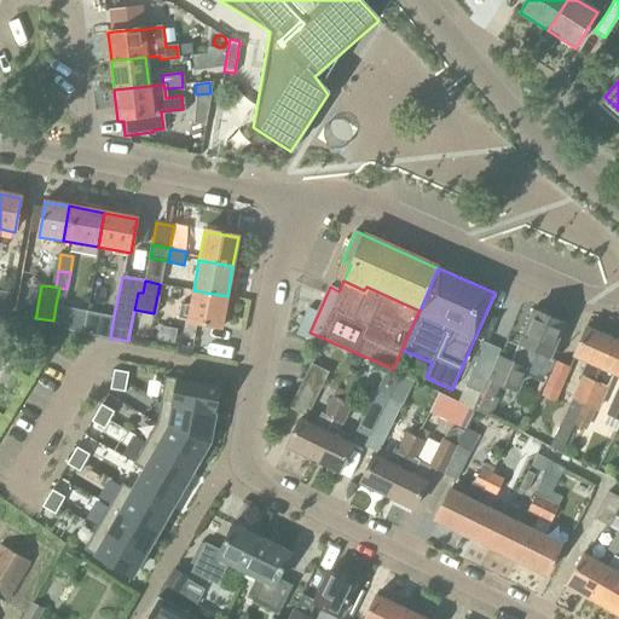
[(221,329),(227,296),(194,290),(187,323),(221,329)]
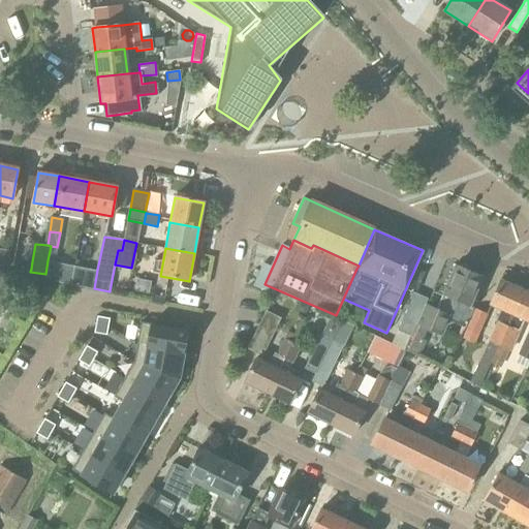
[(67,281),(70,267),(58,265),(56,279),(67,281)]
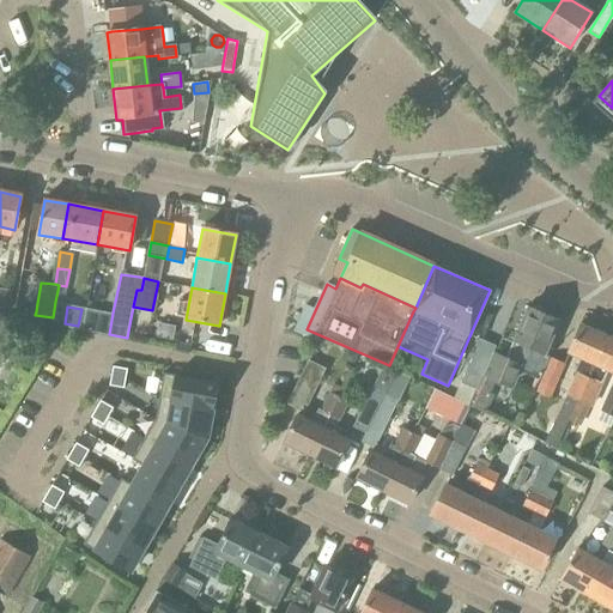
[(540,375),(550,353),(545,351),(559,320),(529,308),(507,359),(495,354),(484,378),(511,390),(522,368),(540,375)]
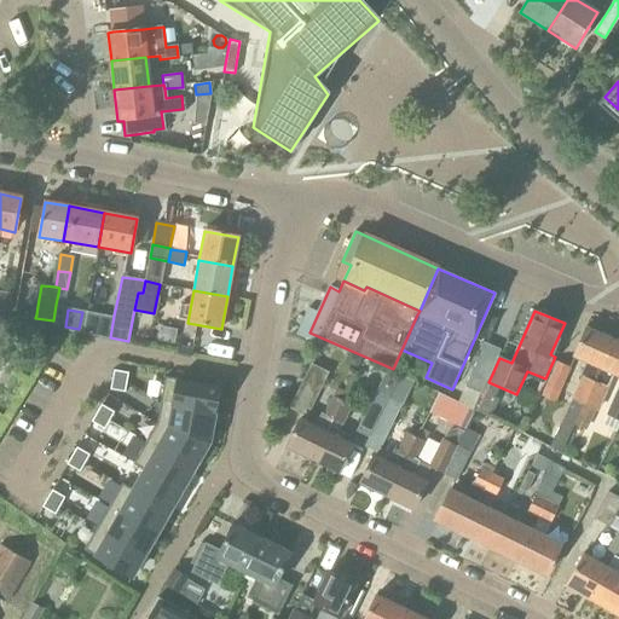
[(573,400),(568,411),(579,416),(595,382),(613,341),(585,328),(573,357),(586,363),(580,376),(583,377),(573,400)]
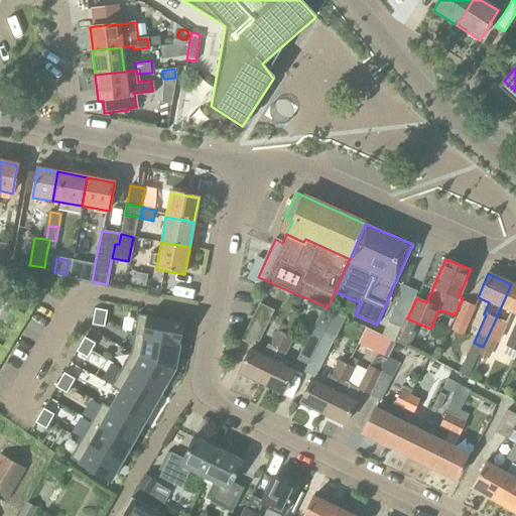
[(416,290),(403,284),(387,320),(400,327),(416,290)]
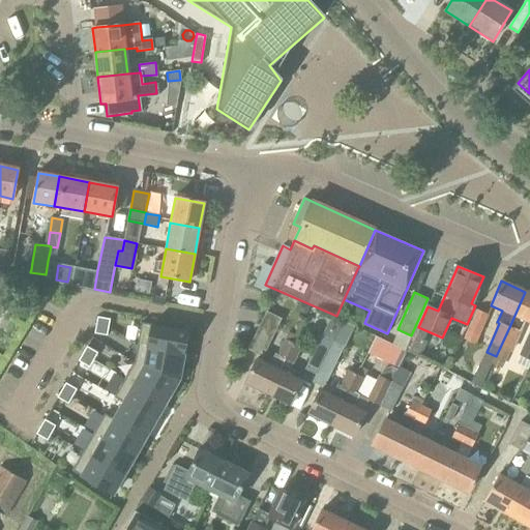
[(496,356),(493,363),(501,366),(508,350),(510,352),(520,332),(521,333),(526,321),(529,323),(529,293),(525,292),(509,327),(496,356)]
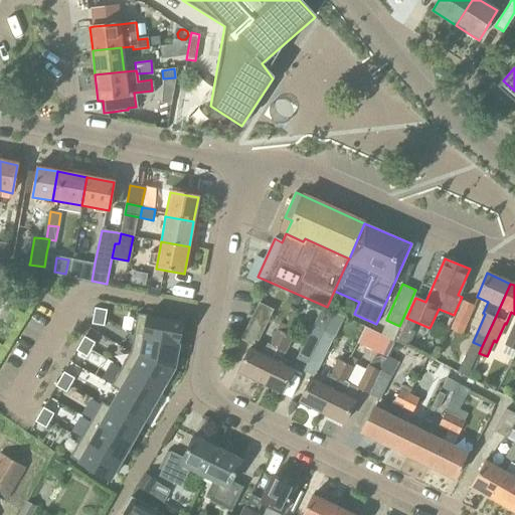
[(462,332),(473,307),(462,301),(450,327),(462,332)]
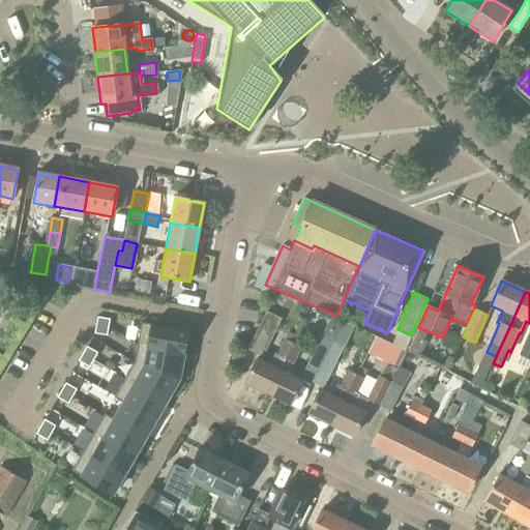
[(264,357),(283,320),(267,313),(248,349),(264,357)]
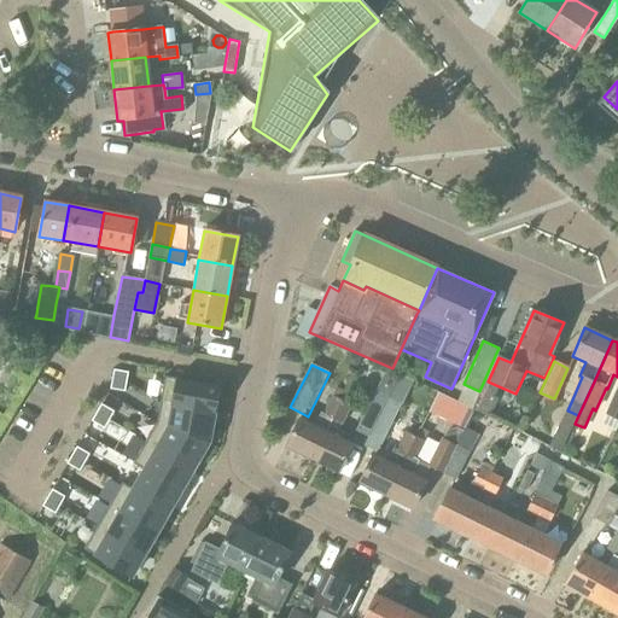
[(114,369),(112,379),(127,382),(128,372),(114,369)]
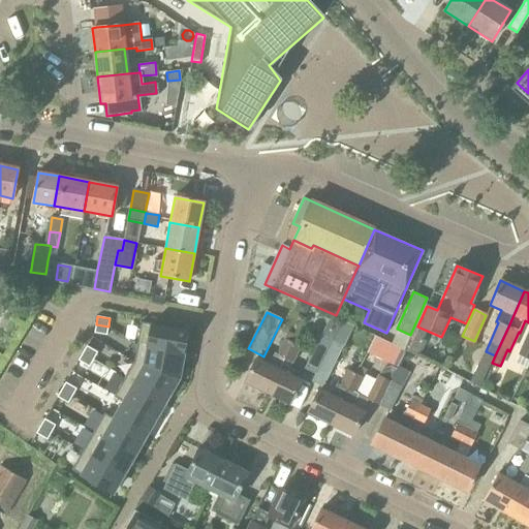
[(141,322),(137,344),(183,352),(187,331),(141,322)]
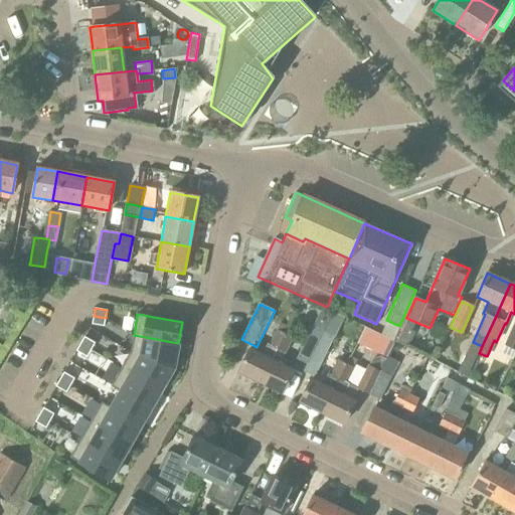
[(94,316),(92,324),(104,326),(106,318),(94,316)]
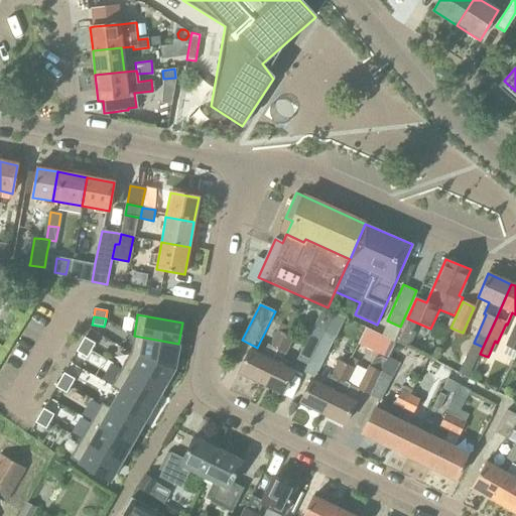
[(260,384),(288,329),(279,325),(264,357),(250,350),(239,373),(260,384)]
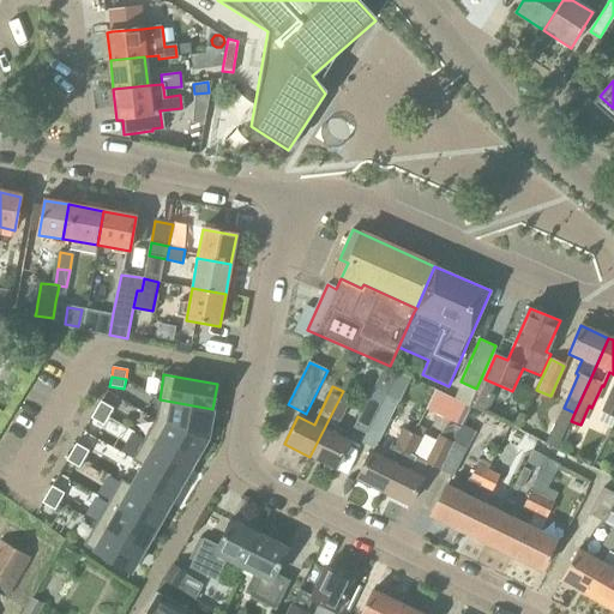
[(343,391),(309,457),(321,463),(323,468),(327,470),(333,469),(336,470),(350,443),(333,434),(353,396),(343,391)]
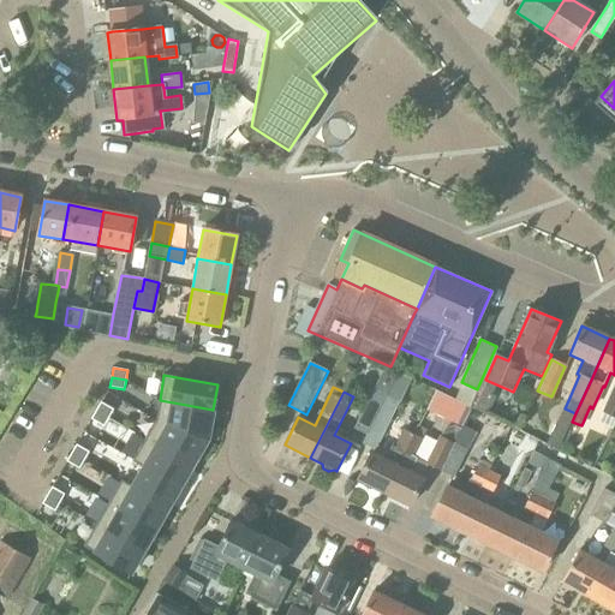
[(436,392),(427,411),(454,424),(464,429),(473,410),(470,407),(436,392)]
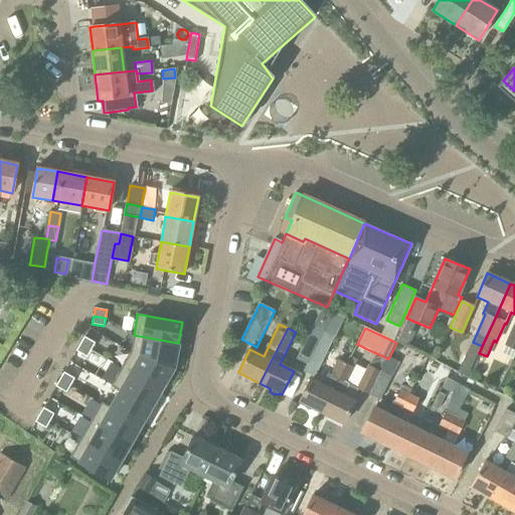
[(317,346),(308,363),(305,370),(316,375),(335,336),(325,331),(317,346)]
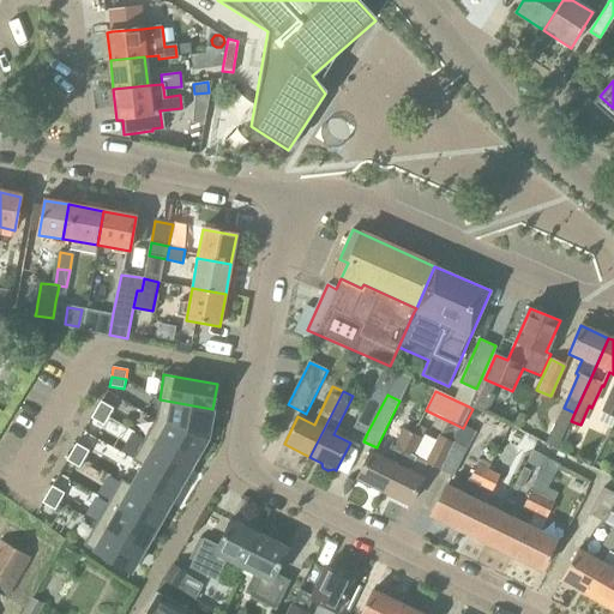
[(160,399),(155,420),(208,439),(212,409),(160,399)]
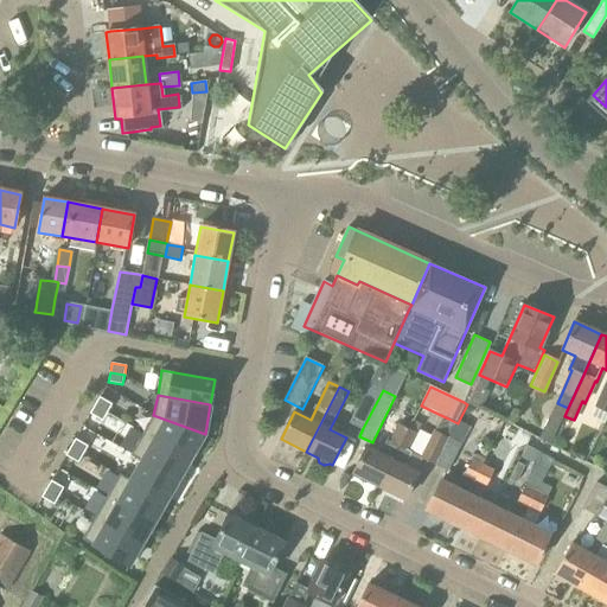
[(100,397),(95,406),(107,413),(112,404),(100,397)]
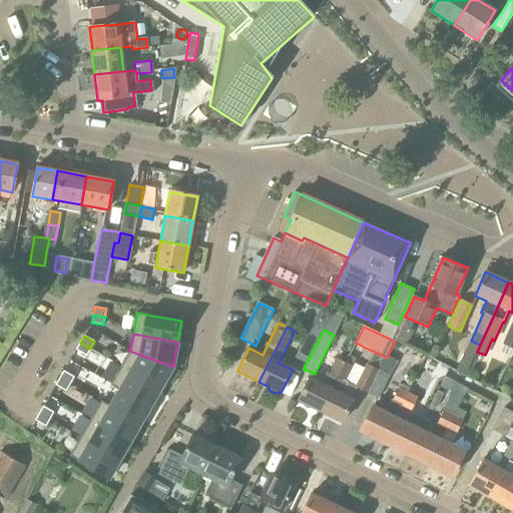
[(307,362),(316,345),(305,339),(296,357),(307,362)]
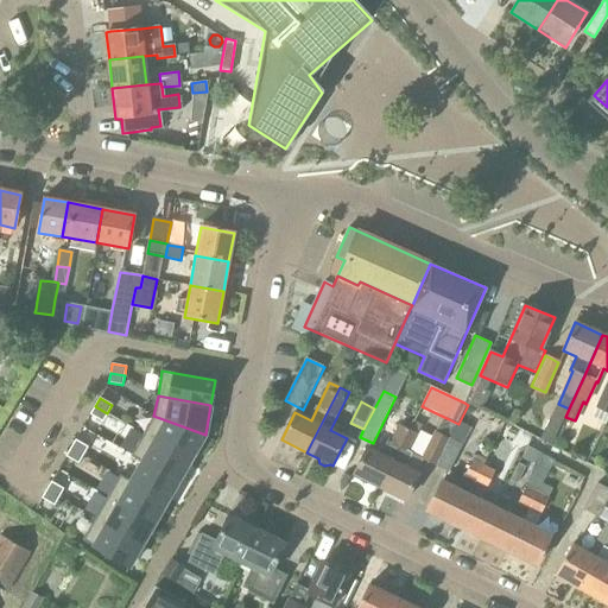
[(95,406),(90,413),(102,422),(107,413),(95,406)]
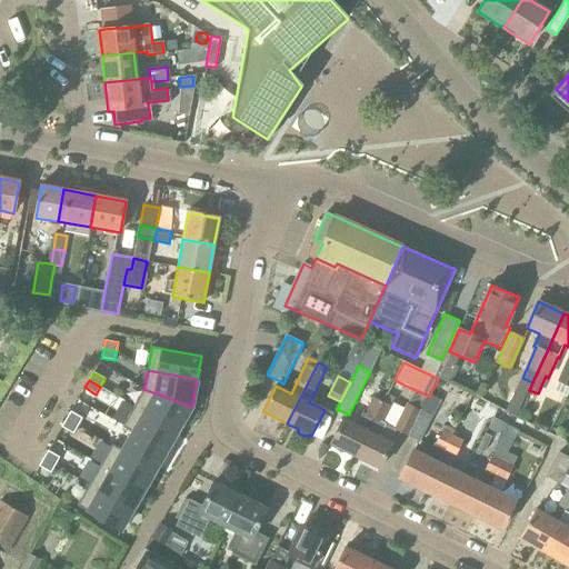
[(143,389),(135,406),(178,431),(192,407),(143,389)]
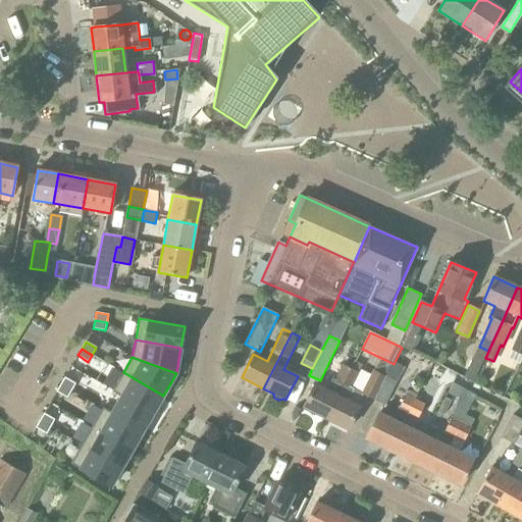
[(326,419),(355,362),(347,358),(335,380),(332,378),(326,390),(315,384),(303,408),(326,419)]
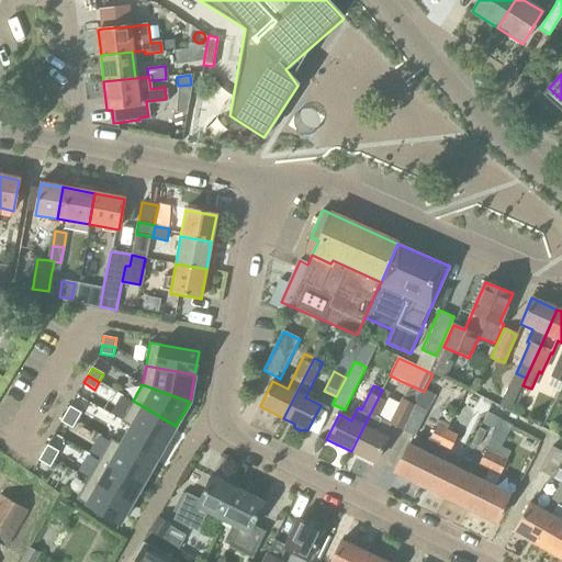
[(405,391),(402,398),(417,406),(424,392),(415,388),(405,391)]
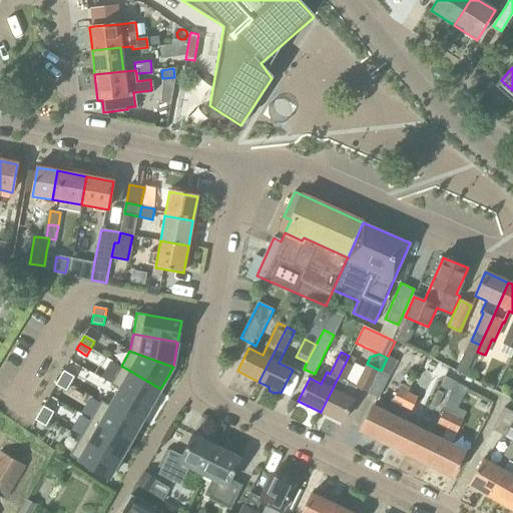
[(349,356),(321,412),(343,423),(354,400),(342,394),(347,382),(345,381),(356,359),(349,356)]
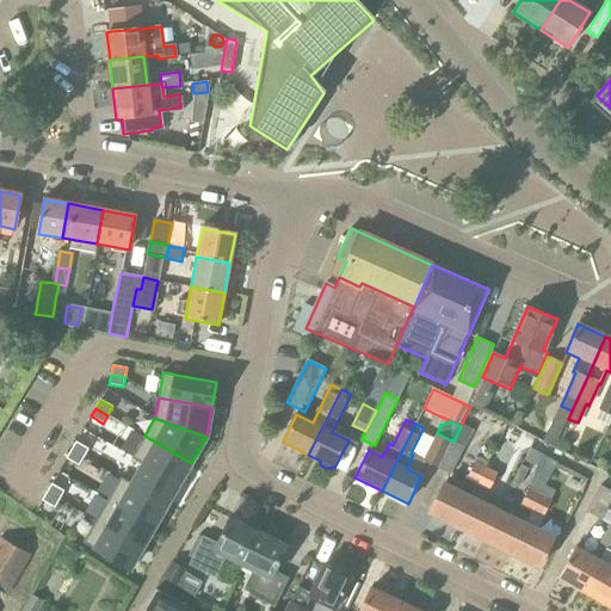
[(551,426),(543,443),(549,446),(554,449),(562,431),(551,426)]
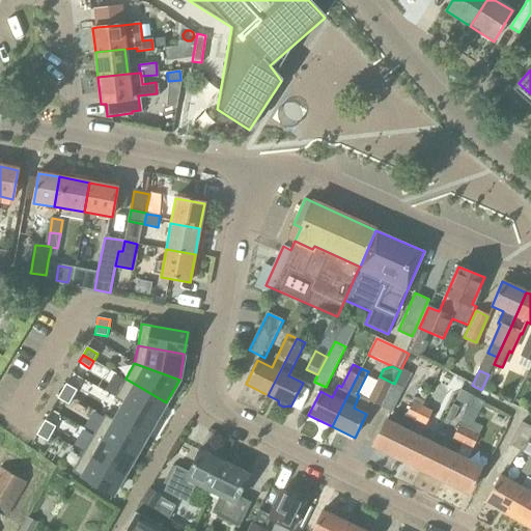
[(448,399),(456,379),(445,374),(437,394),(448,399)]
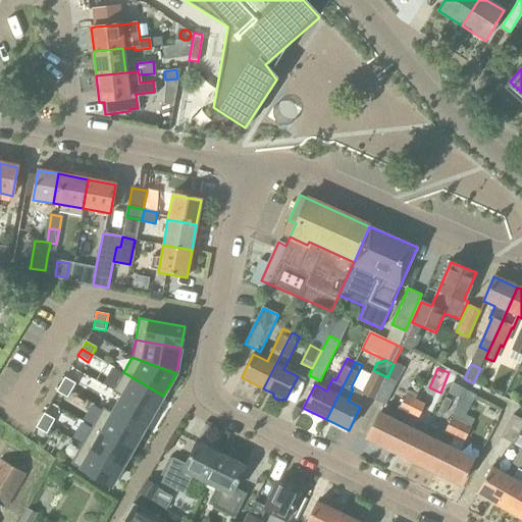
[(375,400),(387,377),(373,370),(361,393),(375,400)]
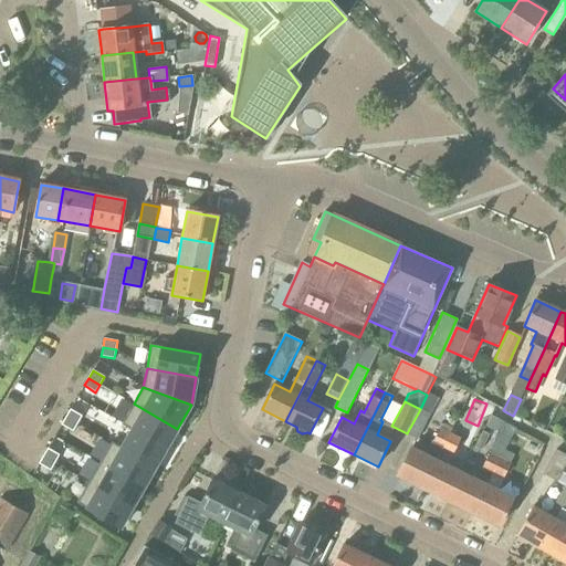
[(134,404),(122,423),(132,429),(166,449),(177,429),(134,404)]
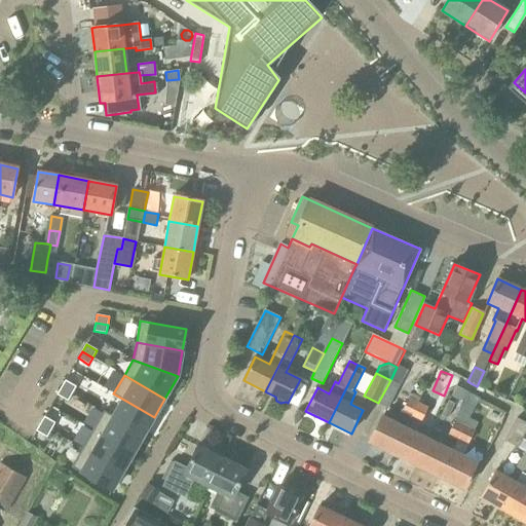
[(65,380),(61,387),(72,393),(76,386),(65,380)]
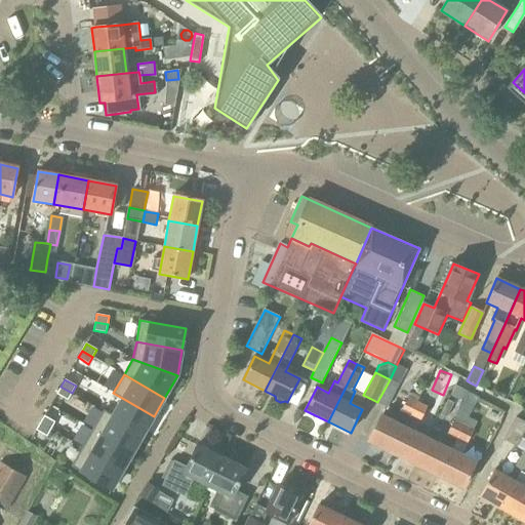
[(390,379),(377,402),(389,408),(400,385),(390,379)]
